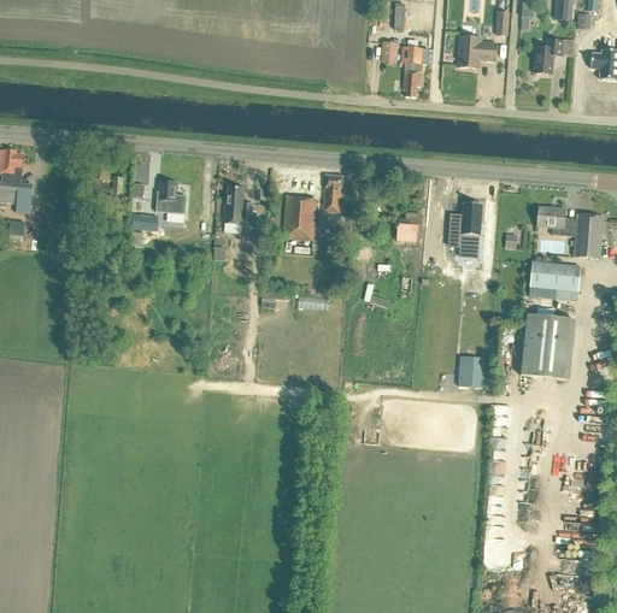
[(538,0),(538,25),(548,25),(548,0),(538,0)]
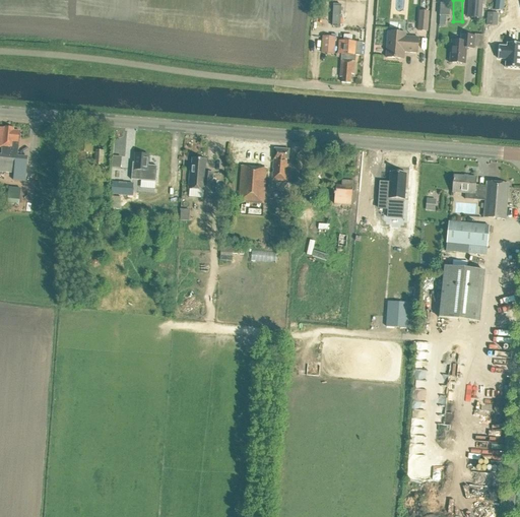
[(467,0),(466,15),(481,16),(482,3),(484,3),(484,0),(467,0)]
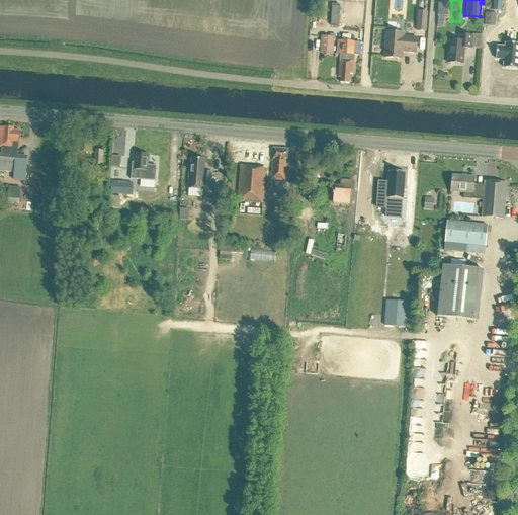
[(437,13),(447,14),(447,2),(437,1),(437,13)]
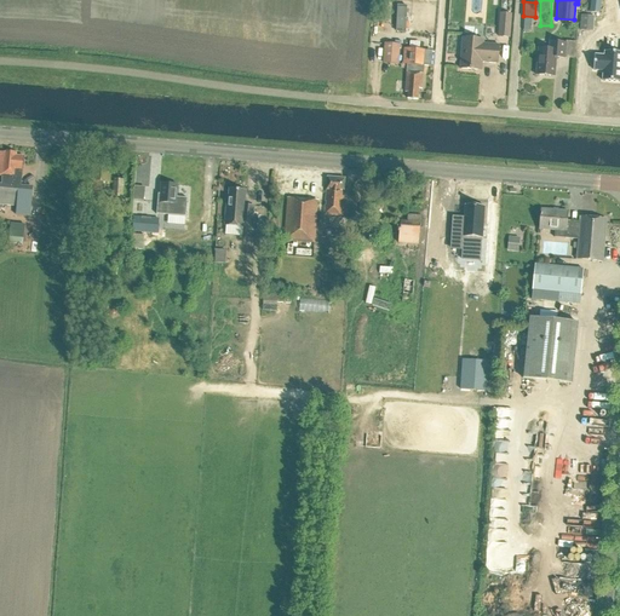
[(497,35),(510,35),(511,12),(499,11),(497,35)]
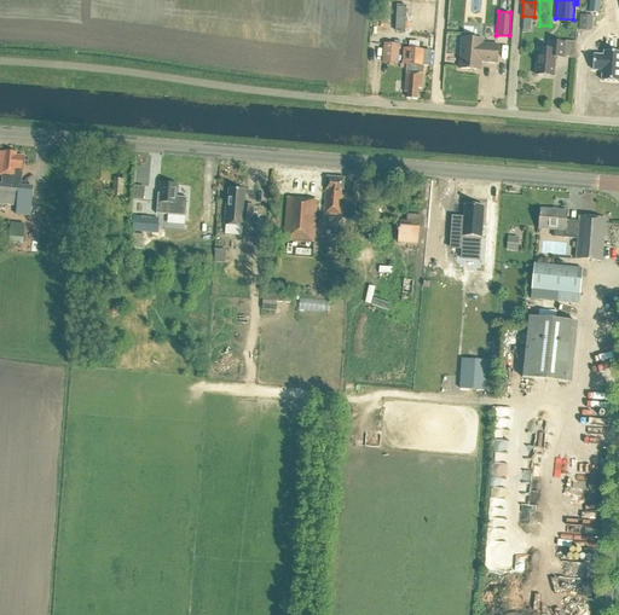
[(579,12),(578,30),(588,30),(589,13),(579,12)]
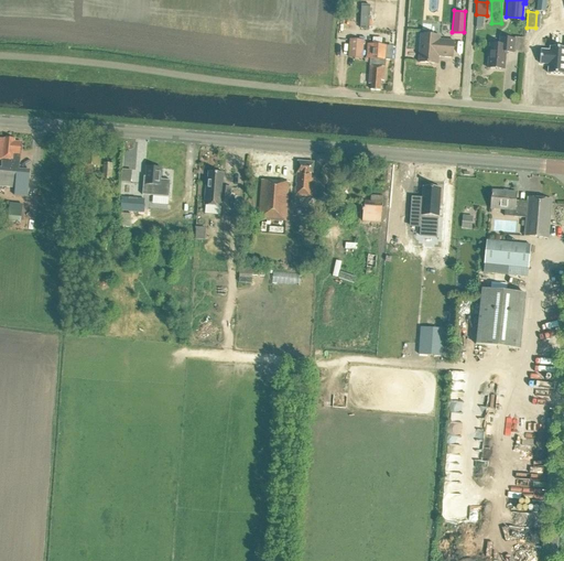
[(418,61),(437,62),(438,54),(452,56),(454,40),(440,39),(440,34),(420,33),(418,61)]
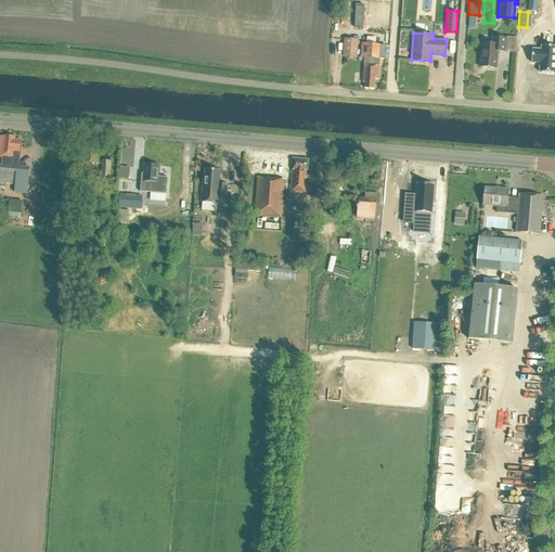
[(491,42),(481,41),(480,65),(495,66),(498,49),(505,50),(506,37),(492,36),(491,42)]
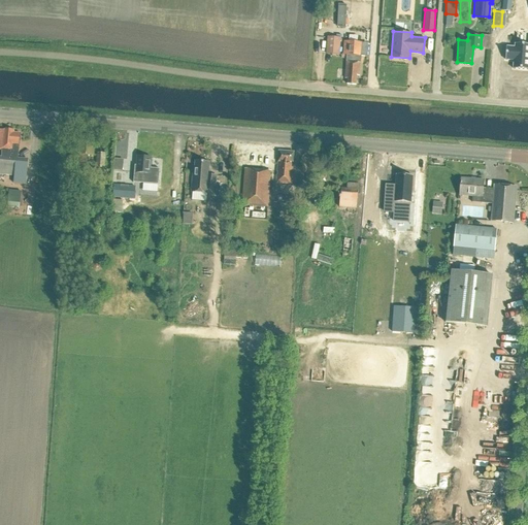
[(325,52),(339,53),(340,36),(326,35),(325,52)]
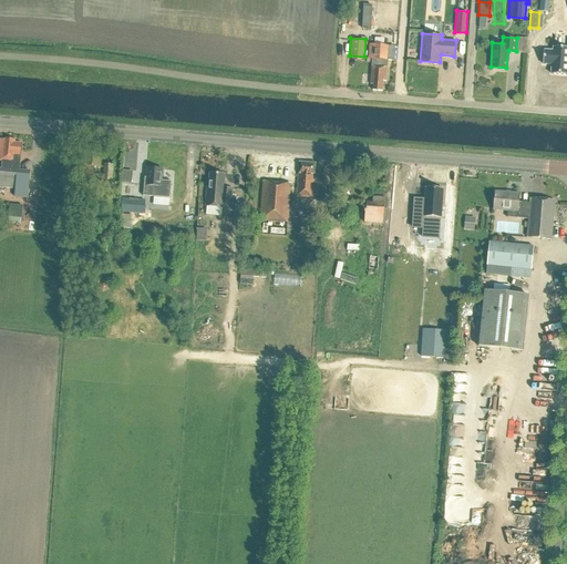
[(391,60),(391,58),(393,59),(394,44),(369,42),(368,57),(369,57),(369,58),(372,59),(371,82),(372,83),(372,89),(382,89),(382,80),(385,80),(387,60),(391,60)]
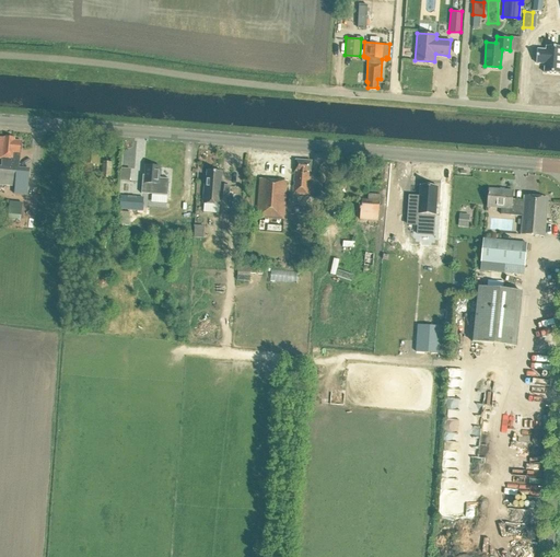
[(537,47),(536,60),(545,61),(544,70),(559,71),(559,45),(546,44),(546,48),(537,47)]
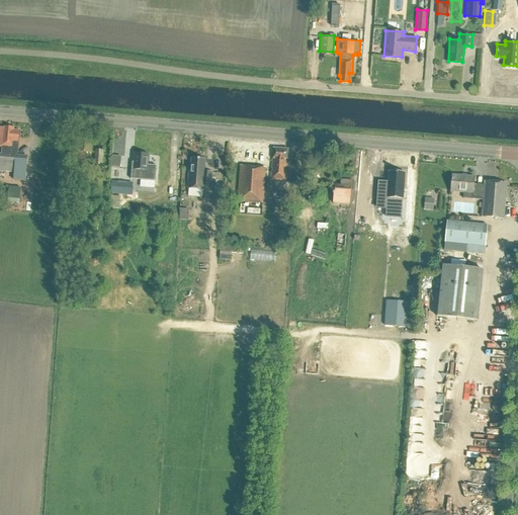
[(0,168),(5,169),(14,170),(13,177),(25,178),(27,155),(17,154),(18,148),(19,129),(13,127),(13,125),(8,124),(4,124),(0,123),(0,144),(2,145),(1,152),(0,151),(0,168)]
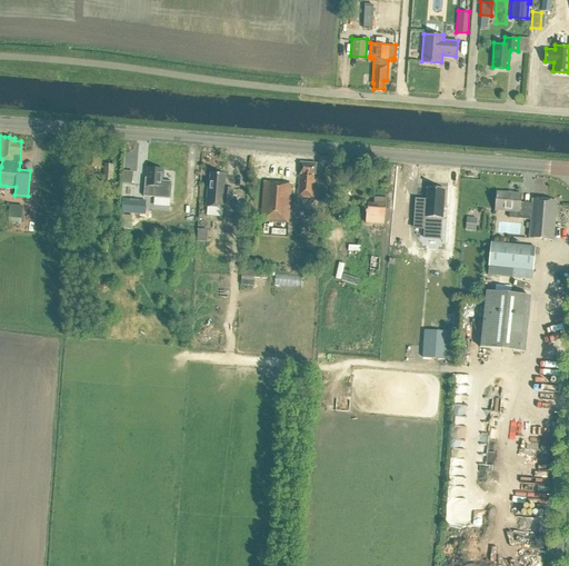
[(101,146),(85,144),(83,162),(76,161),(75,172),(92,175),(93,166),(100,166),(101,146)]
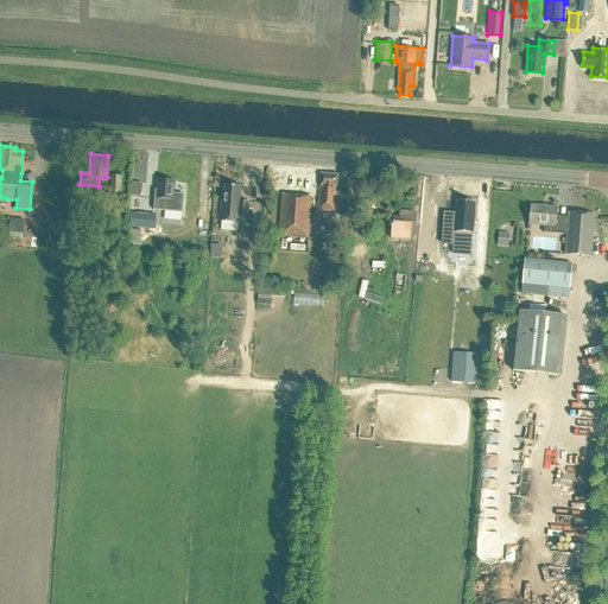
[(337,173),(321,172),(318,209),(335,210),(337,173)]
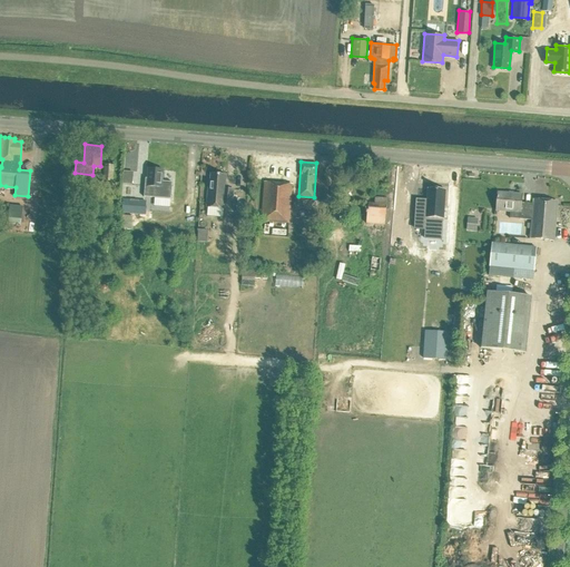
[(114,163),(105,163),(101,204),(112,205),(114,183),(112,182),(114,163)]
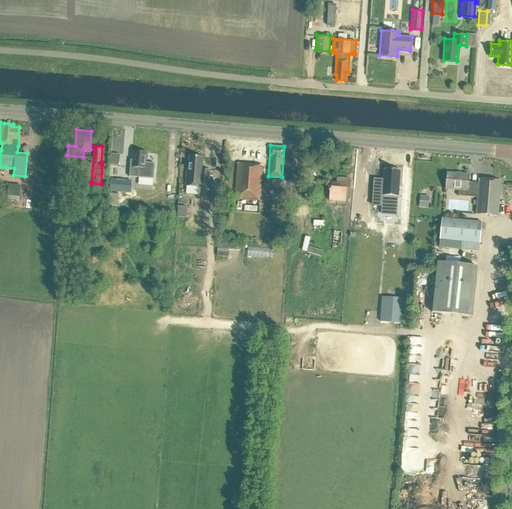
[(131,158),(129,174),(139,175),(153,176),(155,161),(146,160),(146,151),(132,150),(132,158),(131,158)]
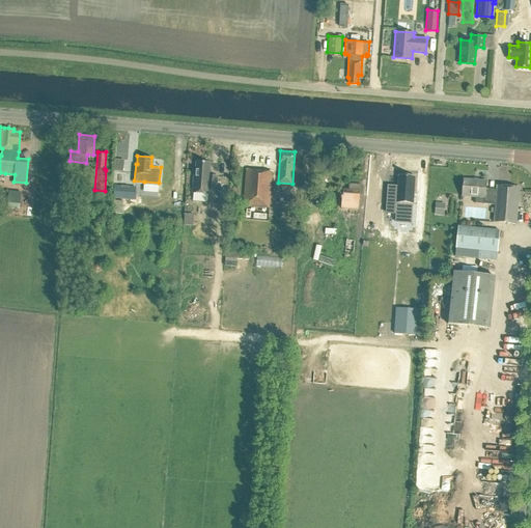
[(194,168),(193,184),(192,192),(210,193),(210,190),(216,190),(217,175),(210,174),(211,162),(196,160),(195,168),(194,168)]
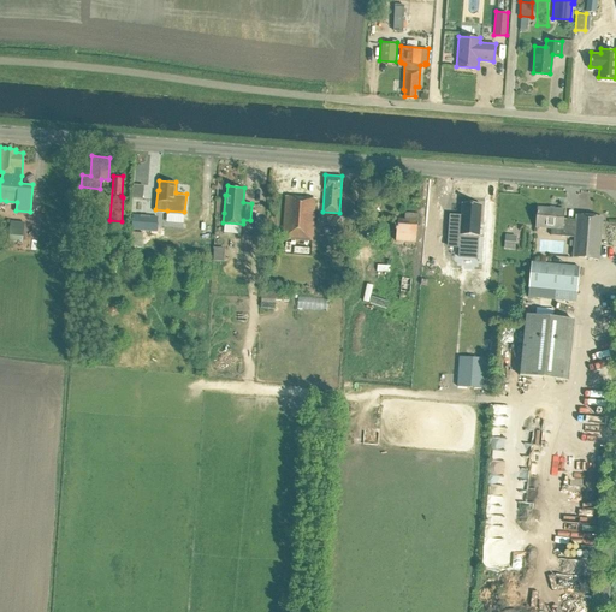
[(455,190),(439,190),(439,211),(456,211),(455,190)]
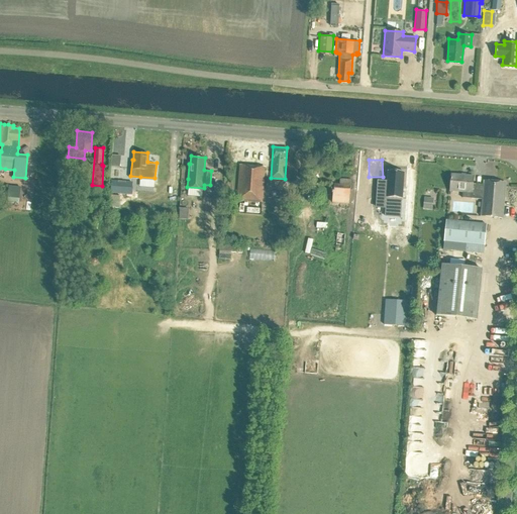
[(263,200),(265,165),(239,163),(236,198),(263,200)]
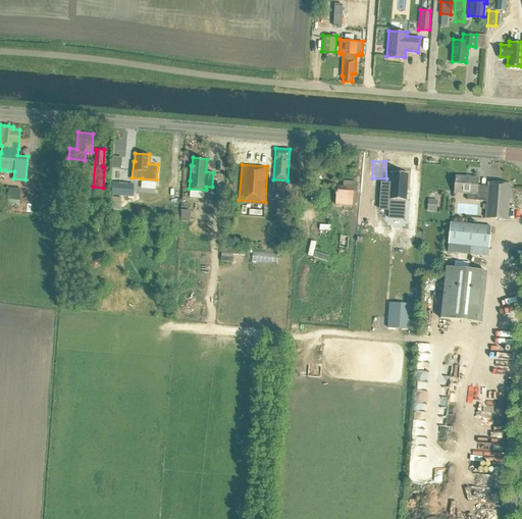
[(381,186),(380,207),(389,208),(390,198),(406,199),(408,171),(392,170),(390,187),(381,186)]
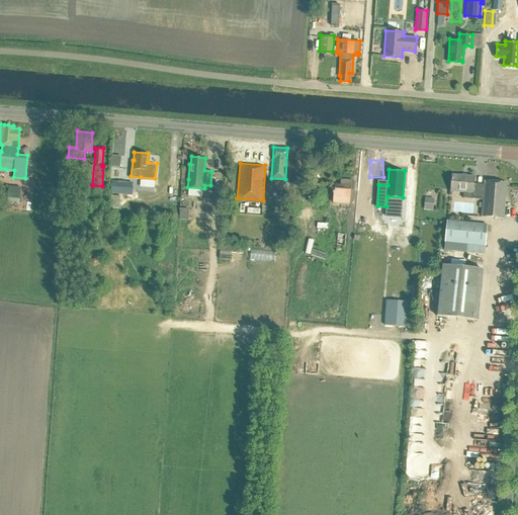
[(452,173),(450,189),(463,190),(463,196),(483,197),(482,215),(504,217),(507,181),(484,179),(484,186),(473,185),(473,175),(452,173)]
